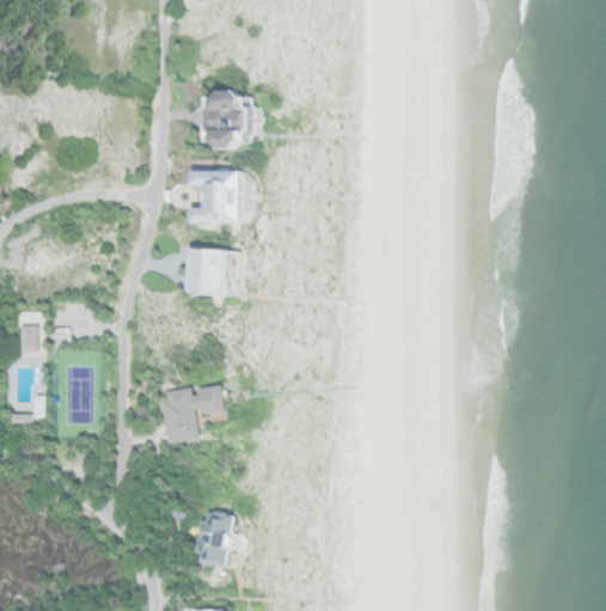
[(216,90),(234,90),(239,96),(252,97),(250,142),(238,142),(231,148),(218,148),(212,141),(204,141),(203,96),(212,96),(216,90)]
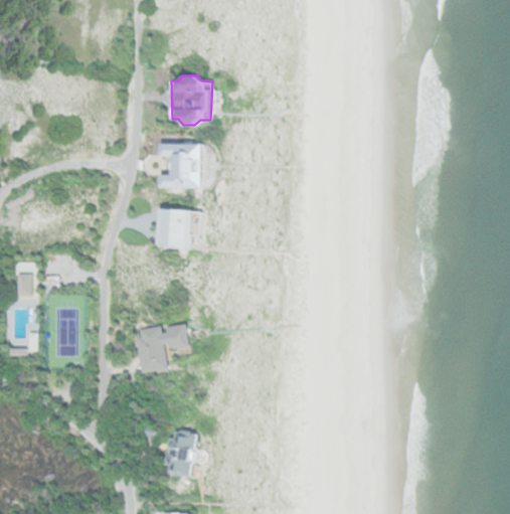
[(158,209),(199,210),(197,247),(157,245),(158,209)]
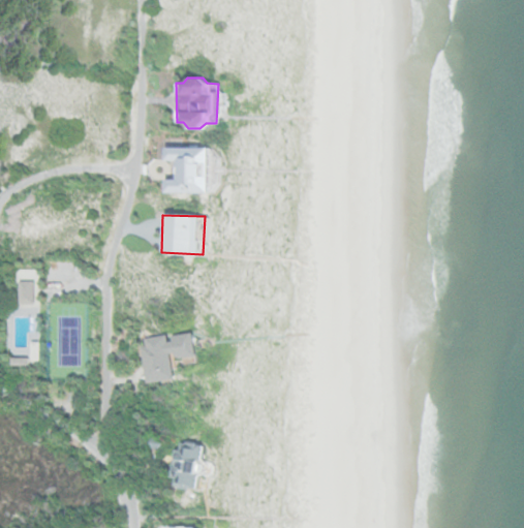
[(18,282),(32,282),(32,302),(18,303),(18,282)]
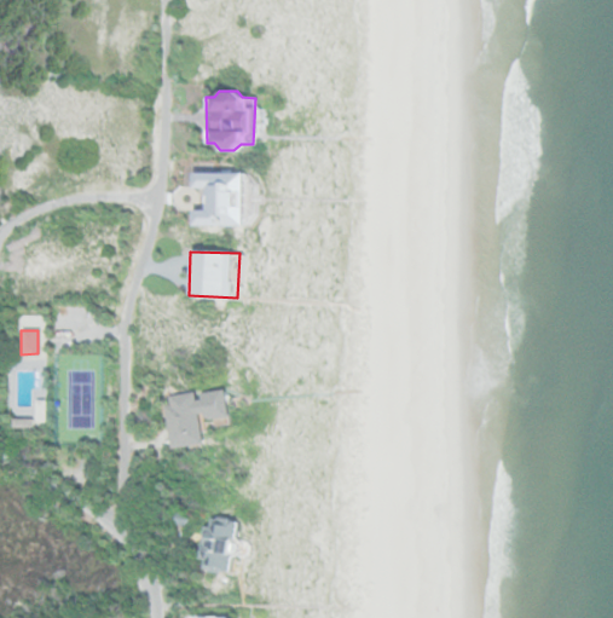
[(225,391),(230,417),(204,425),(204,443),(171,450),(163,406),(171,405),(171,398),(196,392),(196,396),(225,391)]
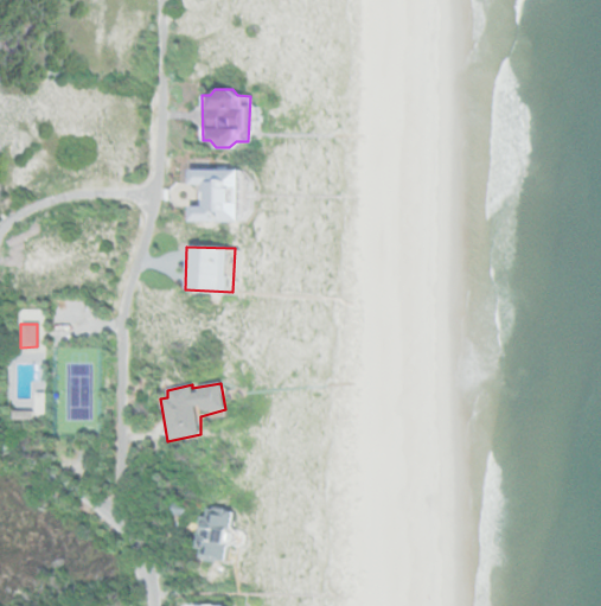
[(204,508),(232,511),(227,562),(202,559),(203,547),(193,547),(197,516),(203,516),(204,508)]
